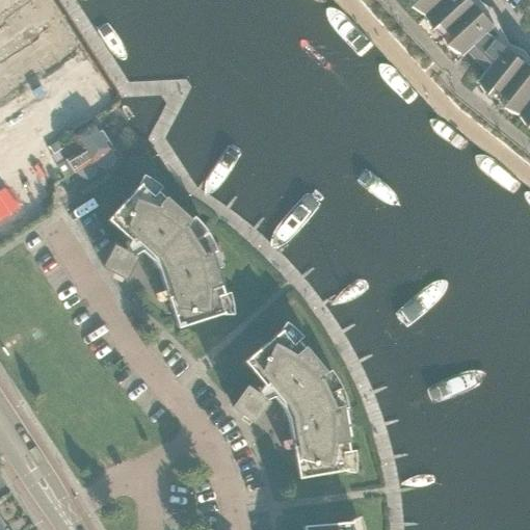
[(0,0),(0,87),(60,48),(27,0),(0,0)]
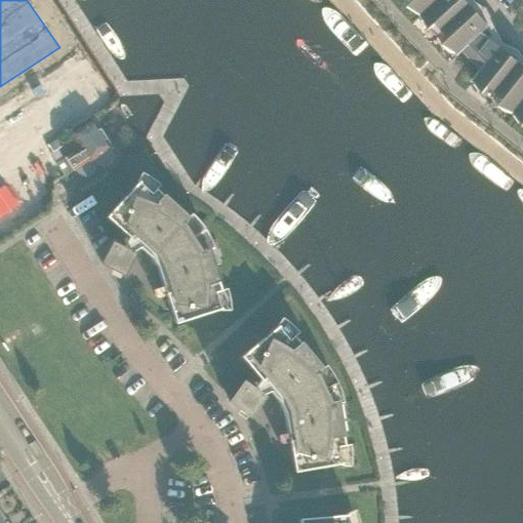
[(417,0),(411,6),(410,5),(410,7),(424,15),(424,16),(431,30),(432,29),(438,23),(452,39),(446,44),(445,44),(445,45),(457,53),(459,54),(466,49),(483,69),(475,80),(476,81),(485,93),(486,93),(485,92),(490,86),(508,99),(503,106),(501,106),(500,107),(515,113),(516,114),(522,122),(522,62),(510,52),(514,47),(520,50),(520,48),(507,43),(505,42),(501,46),(484,32),(495,22),(494,21),(487,6),(486,7),(489,12),(484,17),(469,0),(417,0)]
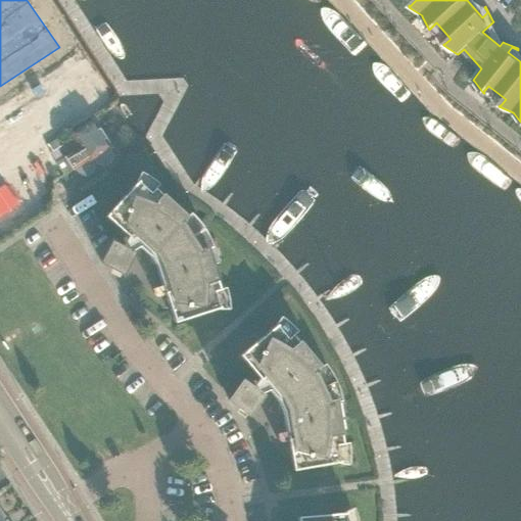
[(111,160),(112,153),(109,148),(111,146),(94,119),(73,132),(82,146),(58,160),(66,174),(90,159),(95,156),(98,162),(105,164),(111,160)]
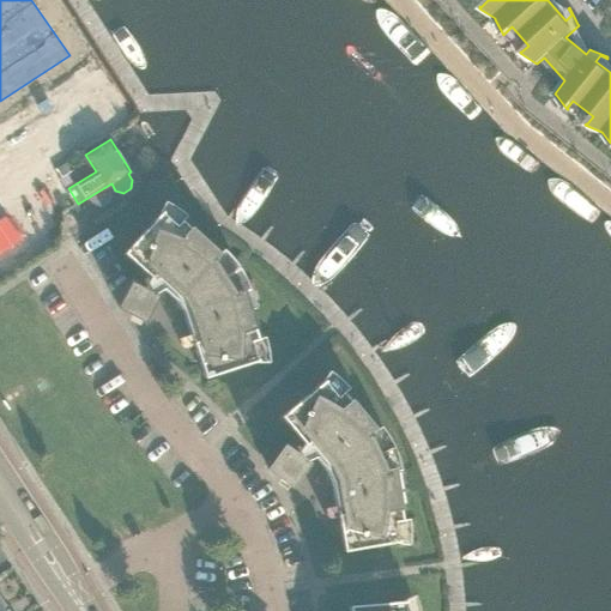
[(177,224),(163,211),(125,253),(177,300),(185,310),(206,377),(259,360),(253,340),(259,339),(243,290),(243,288),(243,284),(242,280),(242,278),(241,276),(240,272),(237,268),(236,267),(235,265),(231,261),(229,259),(225,256),(222,254),(221,254),(182,219),(177,224)]
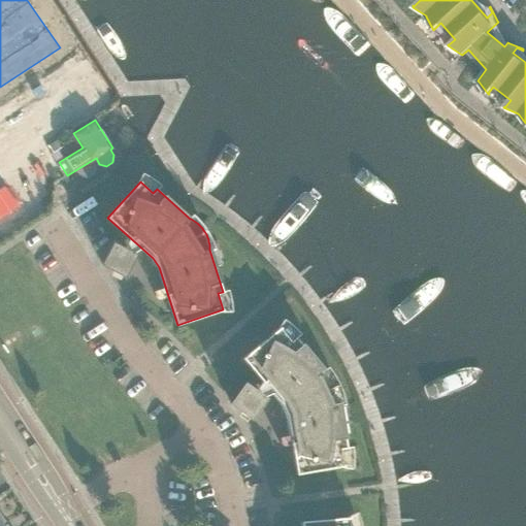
[(124,274),(133,255),(113,244),(103,264),(124,274)]
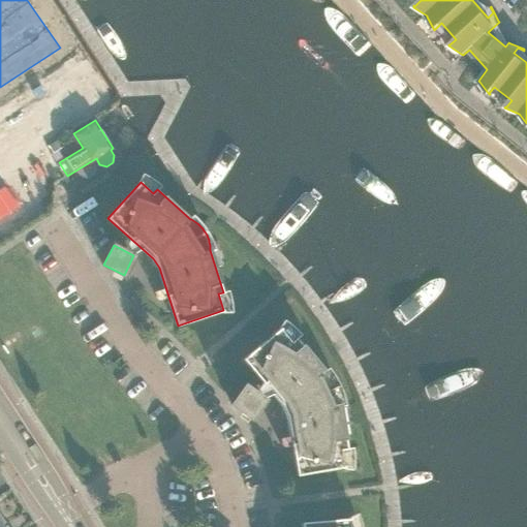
[(292,341),(281,328),(244,359),(282,405),(287,414),(298,474),(345,466),(342,450),(347,448),(340,404),(340,401),(340,399),(340,396),(340,393),(339,390),(339,388),(338,385),(337,383),(335,380),(332,377),(331,375),(329,374),(326,371),(297,337),(292,341)]
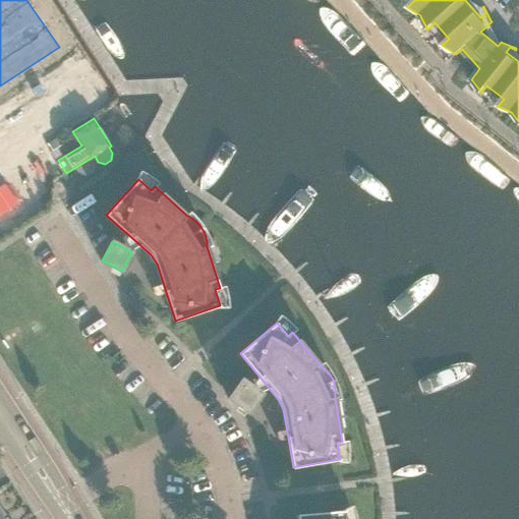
[(247,410),(260,393),(241,381),(229,398),(247,410)]
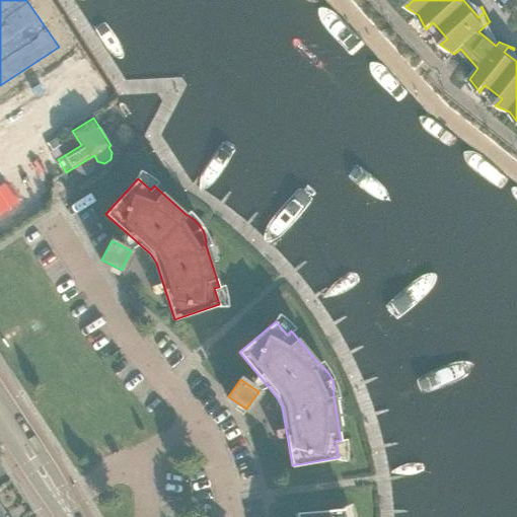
[(344,516),(344,508),(296,512),(296,516),(344,516)]
